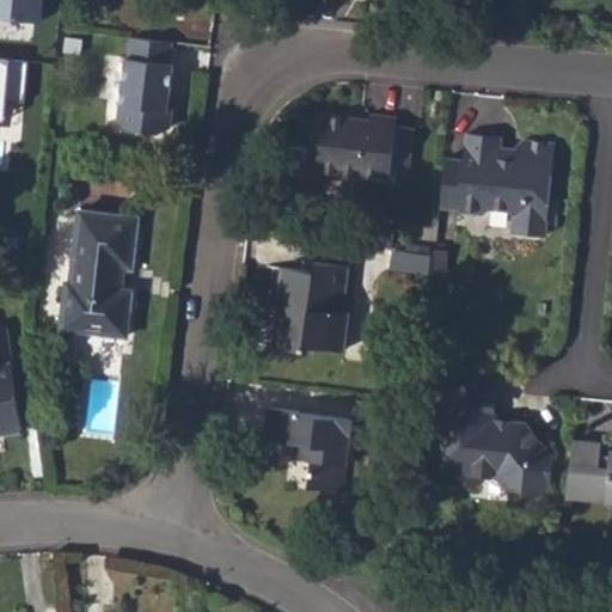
[(44,0),(0,0),(0,18),(43,22),(44,0)]
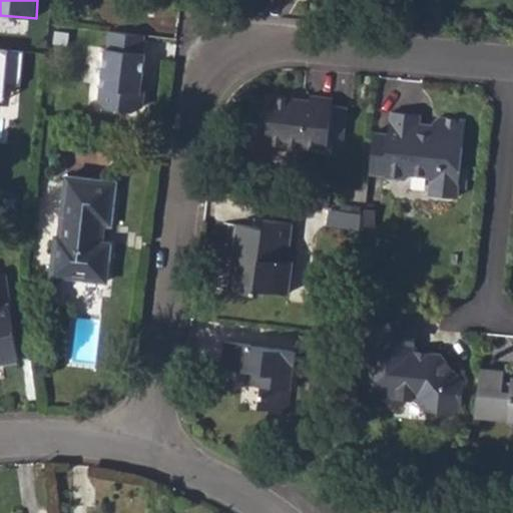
[(144,35),(109,30),(107,48),(104,48),(98,100),(106,108),(133,111),(143,106),(144,91),(140,90),(142,73),(144,52),(142,52),(144,35)]
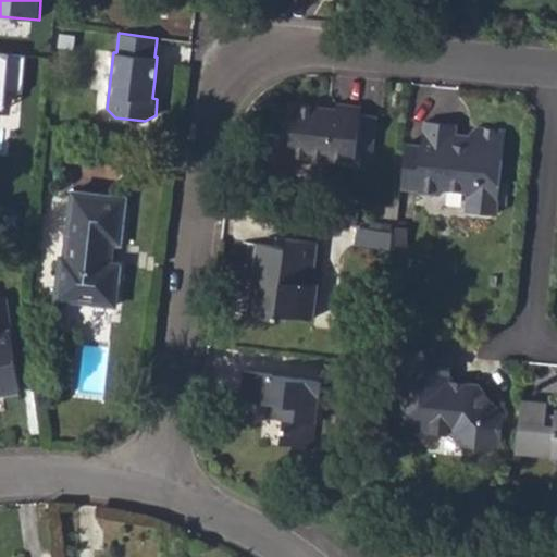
[(0,97),(1,90),(21,91),(24,54),(0,51),(0,97)]
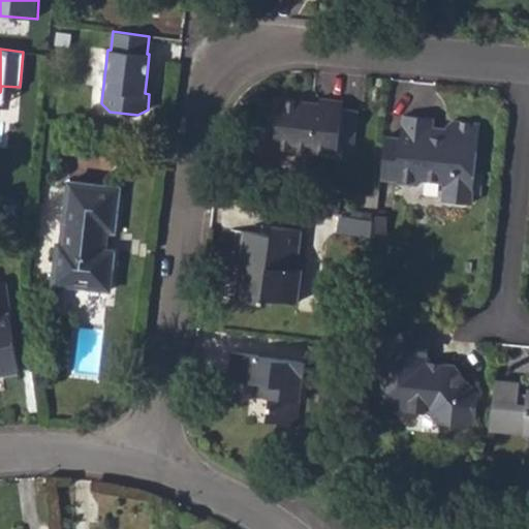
[(273,146),(338,154),(343,99),(320,97),(319,103),(278,98),(273,146)]
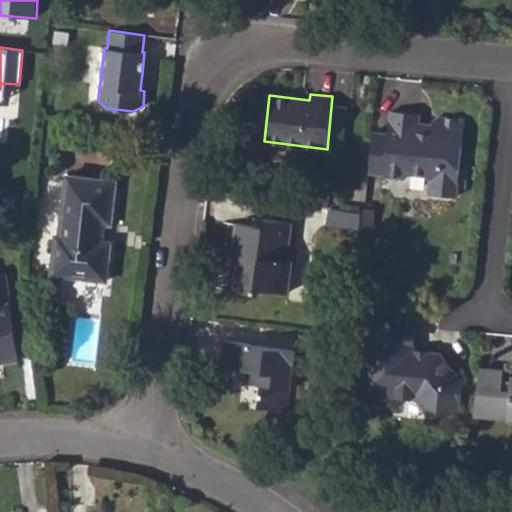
[(385,173),(384,178),(406,181),(411,177),(425,179),(429,185),(429,195),(456,198),(464,120),(438,117),(431,123),(430,132),(418,130),(421,114),(392,111),(389,133),(385,173)]
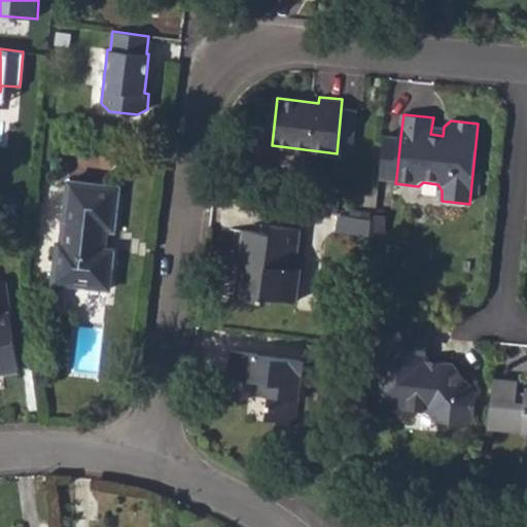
[(380,177),(396,178),(400,137),(385,135),(380,177)]
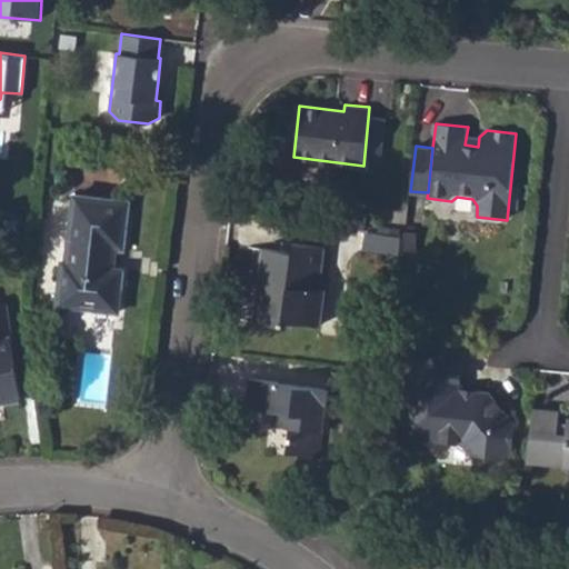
[(69,228),(127,235),(129,201),(73,195),(69,228)]
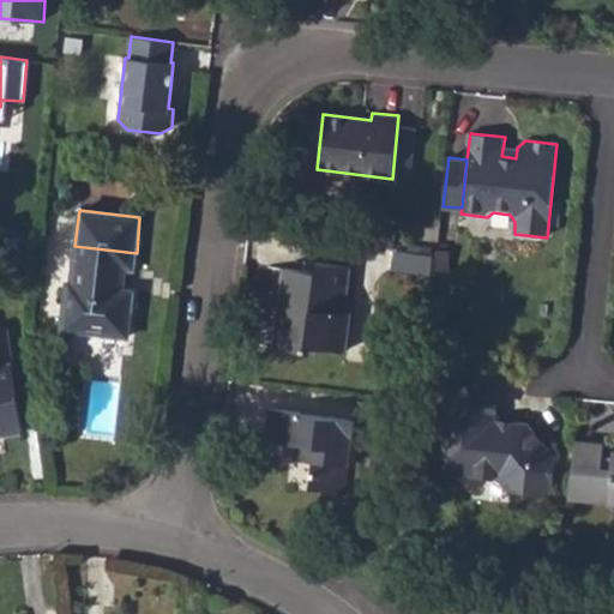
[(61,329),(127,337),(132,289),(122,288),(125,269),(134,270),(137,253),(74,246),(70,282),(66,282),(61,329)]
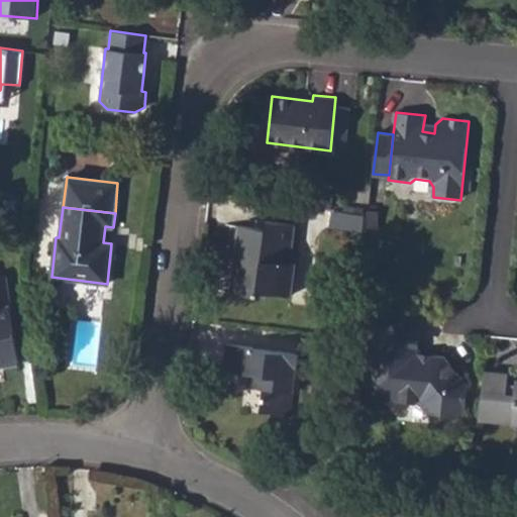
[(234,293),(264,296),(264,292),(293,295),(296,262),(292,262),(296,224),(268,220),(266,229),(239,225),(235,261),(238,262),(234,293)]
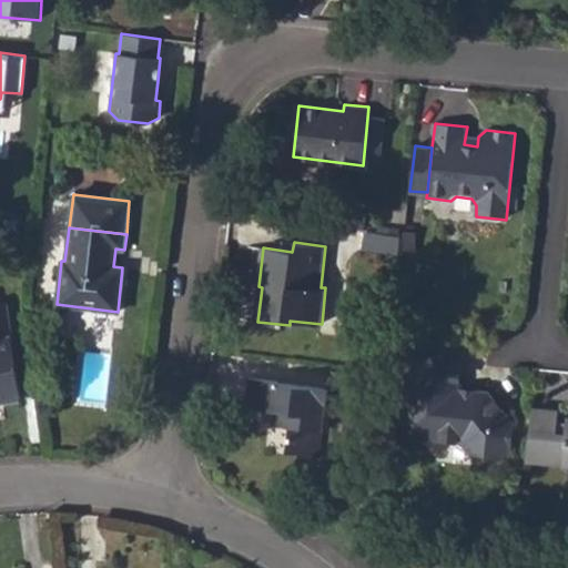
[(0,402),(20,399),(8,302),(0,303),(0,402)]
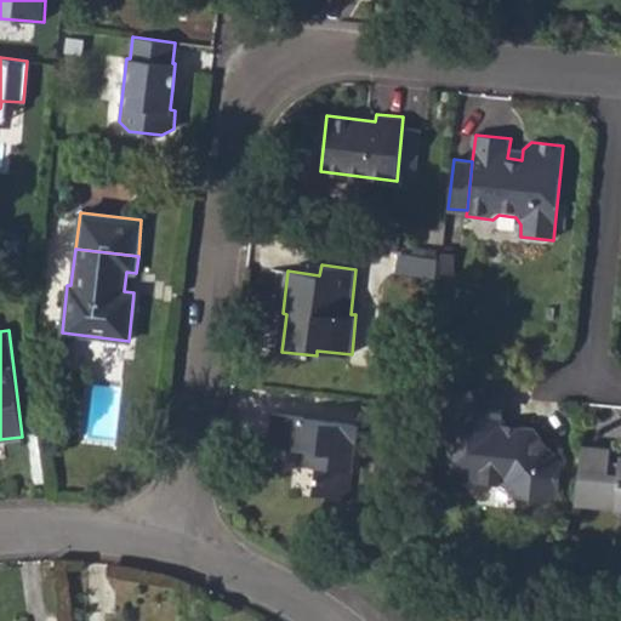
[(457,469),(483,472),(490,482),(501,484),(519,505),(535,507),(554,491),(548,484),(557,477),(558,461),(530,427),(520,426),(519,432),(497,429),(499,416),(480,414),(483,391),(446,387),(439,454),(459,456),(457,469)]
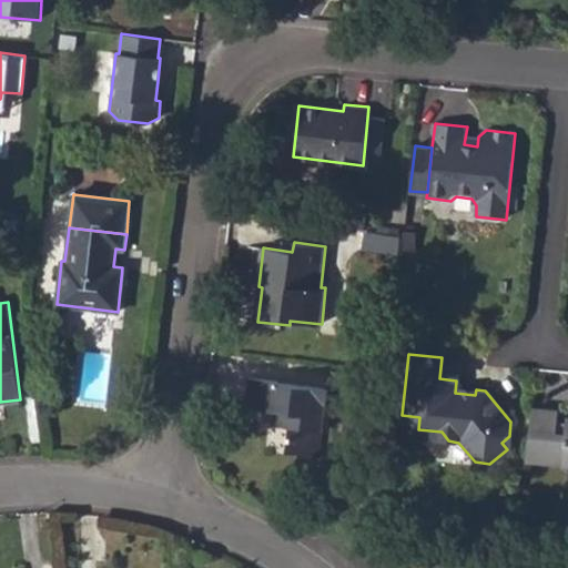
[(439,378),(456,381),(458,359),(442,357),(439,378)]
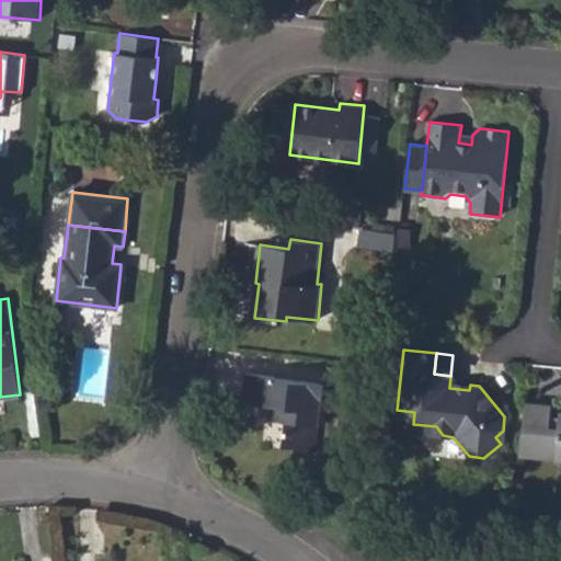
[(319,425),(309,424),(310,408),(321,409),(324,382),(244,373),(241,401),(253,402),(254,405),(256,405),(256,409),(259,410),(259,415),(267,416),(267,419),(285,421),(283,444),(317,448),(319,425)]
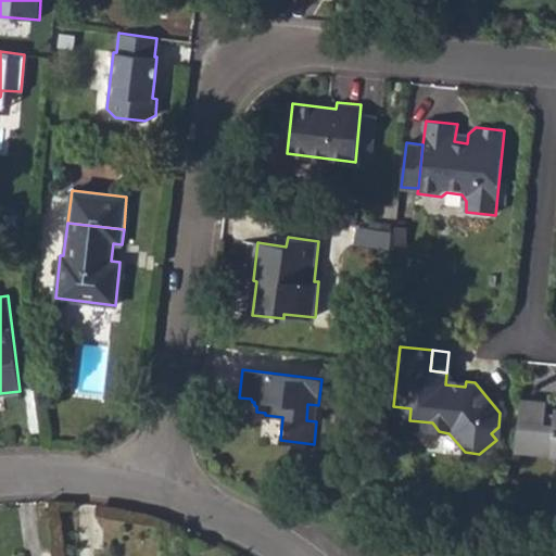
[(548,450),(555,450),(555,407),(552,407),(552,412),(543,411),(544,401),(518,397),(513,446),(548,450)]
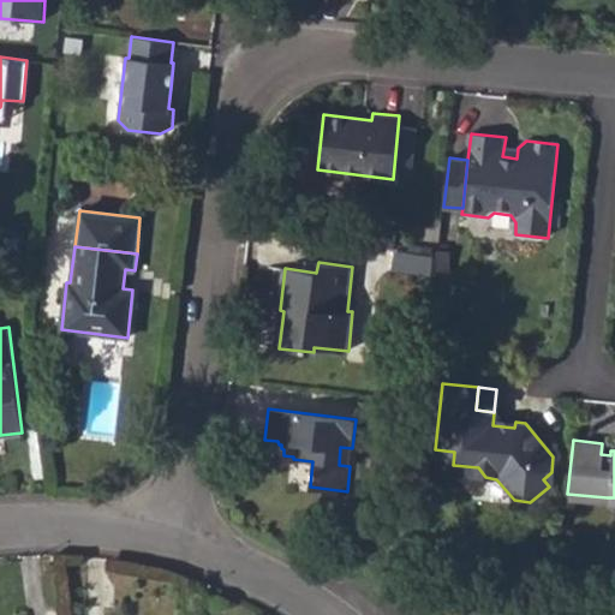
[(350,466),(352,448),(340,447),(339,465),(350,466)]
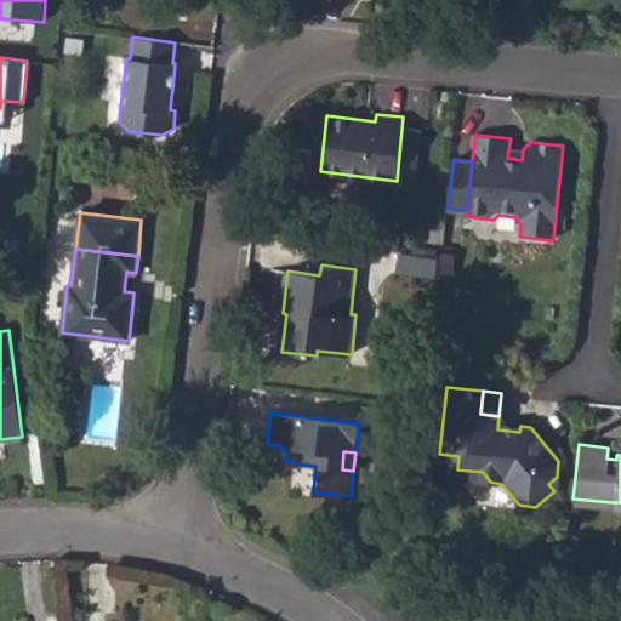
[(457,478),(490,482),(483,472),(457,469),(457,478)]
